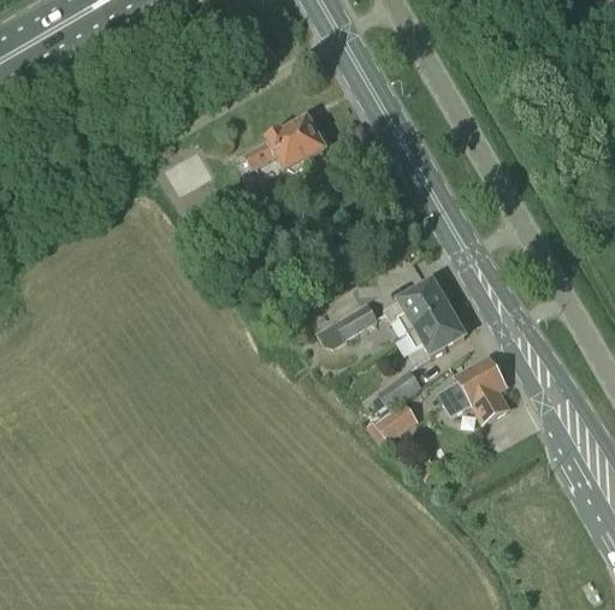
[(325,150),(308,120),(284,135),(282,130),(266,140),(267,143),(244,157),(252,170),(276,157),(285,173),(287,172),(296,177),(306,171),(306,161),(325,150)]
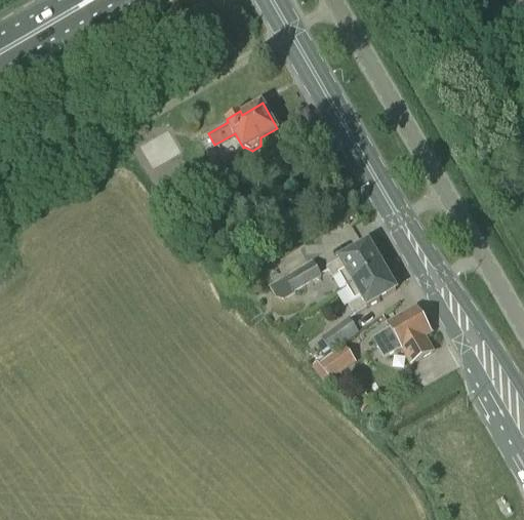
[(133,143),(140,137),(129,123),(122,129),(133,143)]
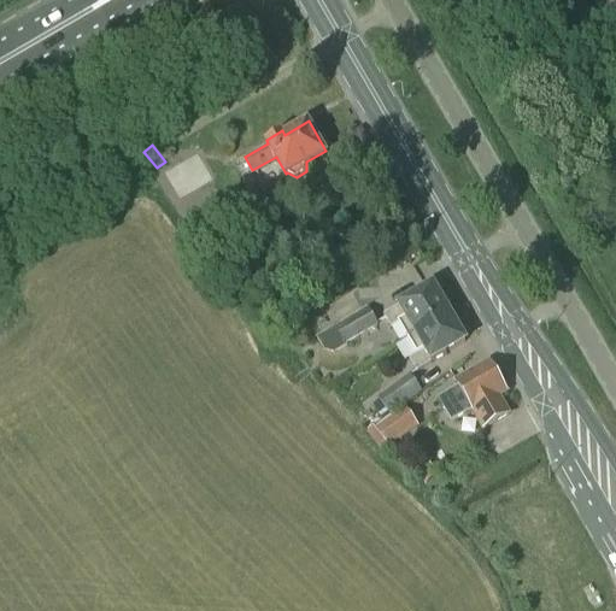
[(417,330),(450,311),(434,283),(386,312),(392,323),(399,318),(409,335),(417,330)]
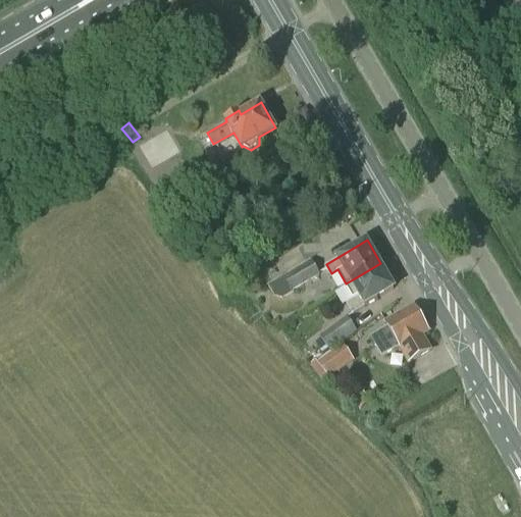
[(293,290),(321,272),(312,256),(283,274),(293,290)]
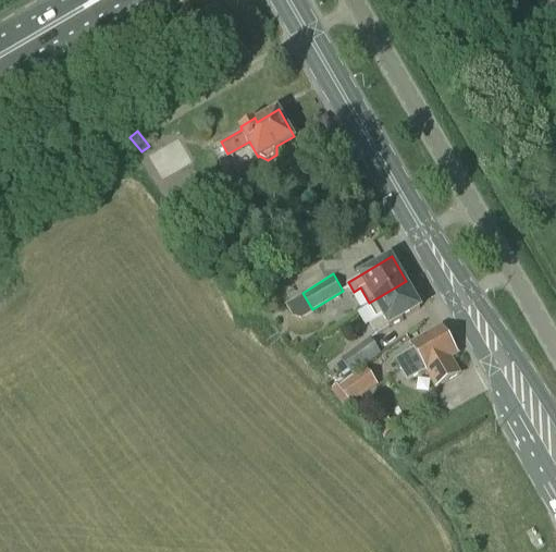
[(377,298),(369,303),(377,317),(371,320),(378,331),(391,322),(420,305),(406,281),(377,298)]
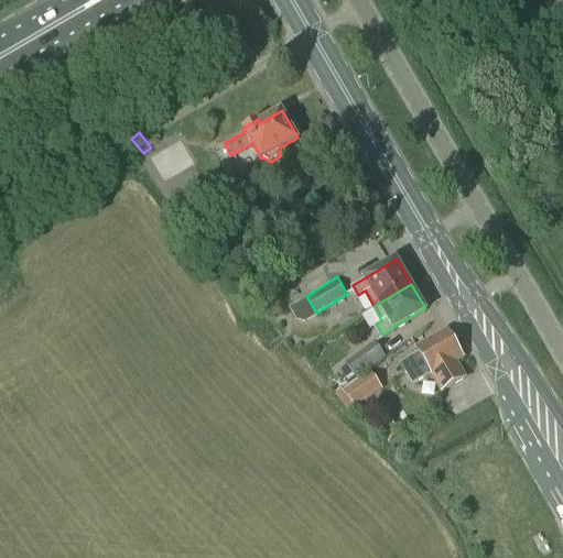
[(468,374),(458,357),(464,353),(448,328),(418,346),(420,349),(401,361),(413,381),(430,371),(442,391),(468,374)]
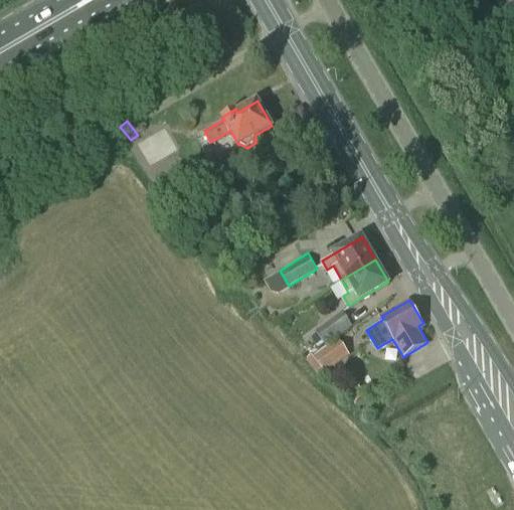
[(326,344),(353,324),(343,310),(315,329),(317,331),(312,335),(319,345),(324,341),(326,344)]
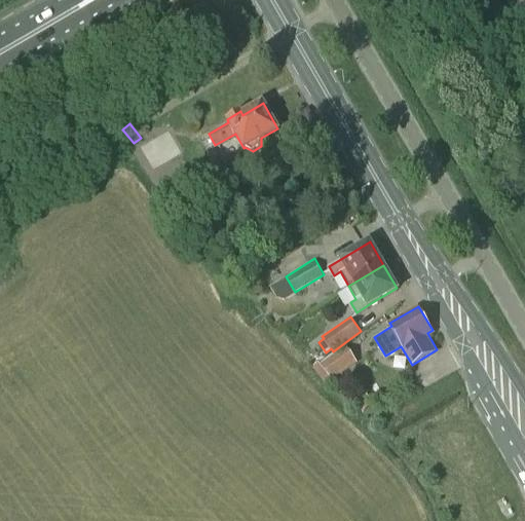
[(346,343),(321,362),(333,378),(358,360),(346,343)]
